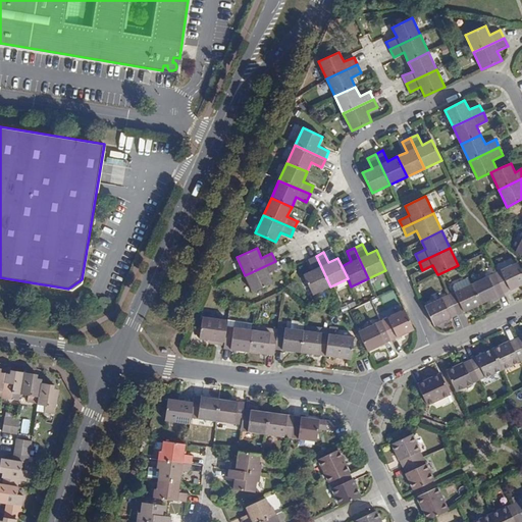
[(313,295),(330,286),(316,256),(308,260),(313,270),(304,274),(313,295)]
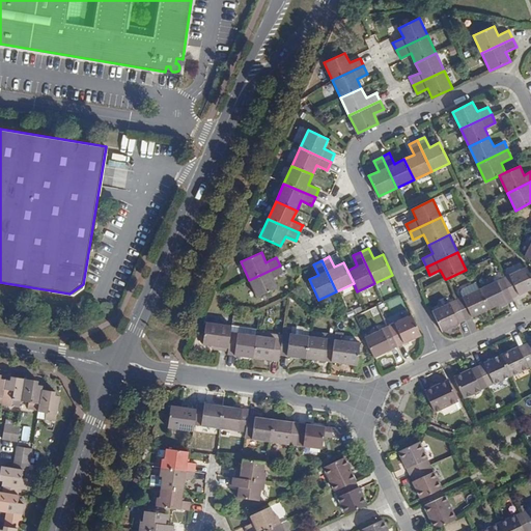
[(280,266),(249,280),(257,298),(277,288),(273,278),(283,273),(280,266)]
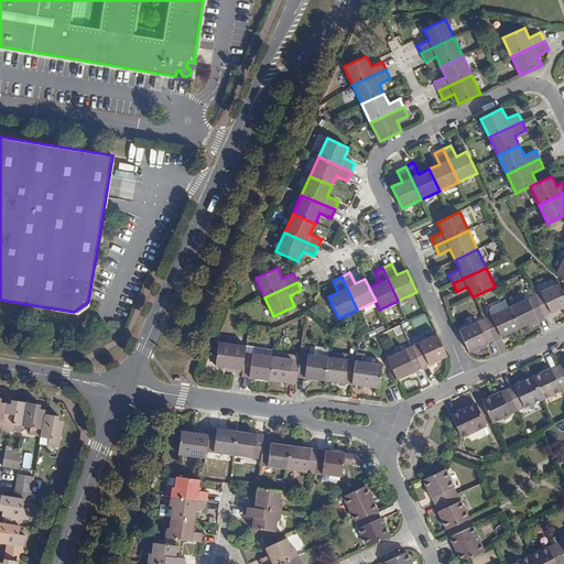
[(534,295),(544,317),(563,307),(563,294),(559,283),(534,295)]
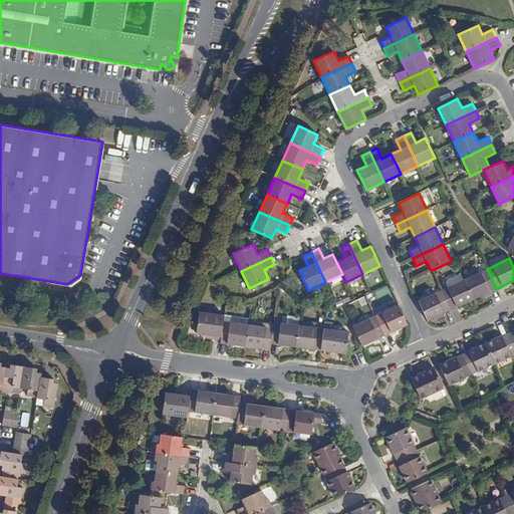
[(464,279),(473,299),(496,289),(487,269),(464,279)]
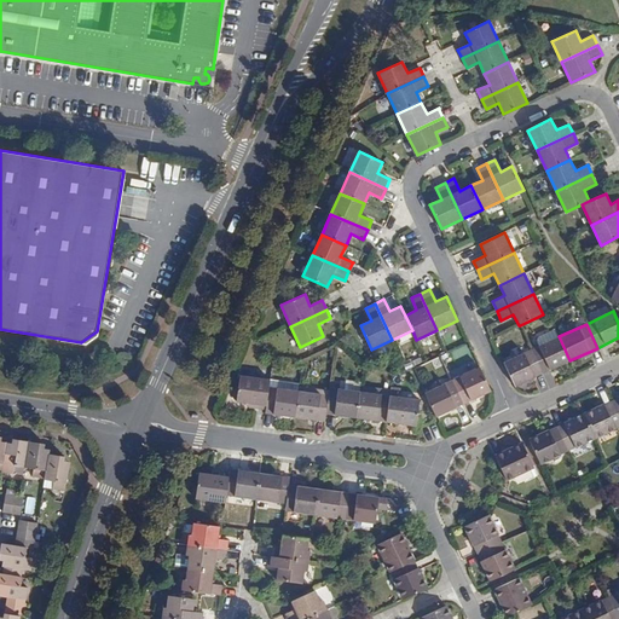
[(532,350),(543,374),(570,360),(559,336),(532,350)]
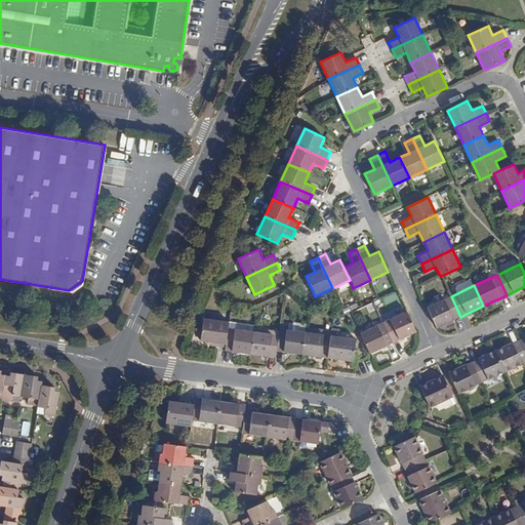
[(428,308),(437,327),(438,327),(451,321),(452,320),(460,317),(451,296),(428,308)]
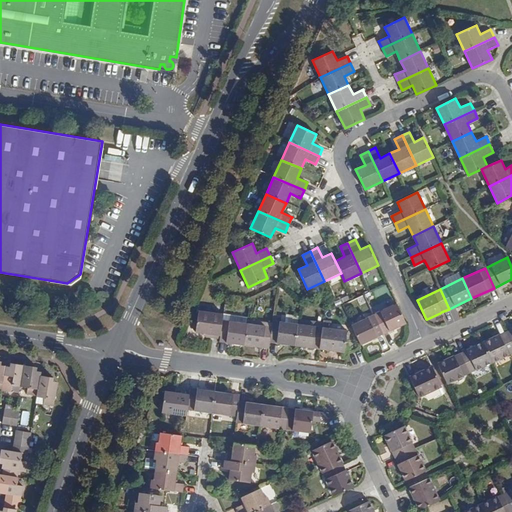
[(383,334),(406,323),(397,304),(374,314),(383,334)]
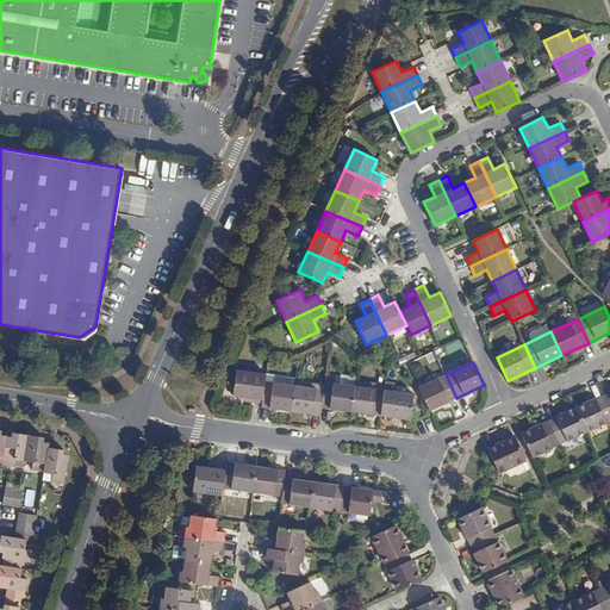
[(244,397),(263,399),(265,383),(266,375),(236,372),(234,394),(244,397)]
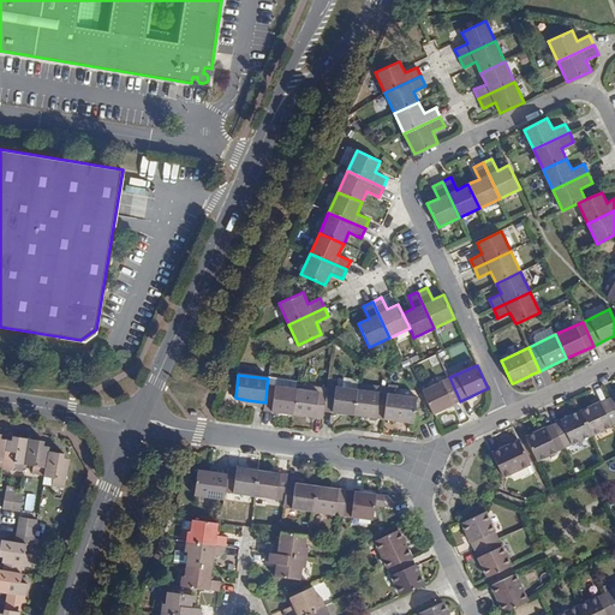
[(422,390),(434,415),(460,401),(449,377),(422,390)]
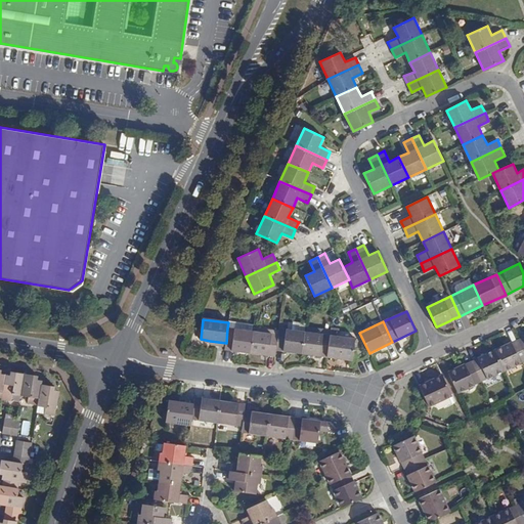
[(225,347),(225,350),(250,353),(253,332),(227,329),(226,343),(225,347)]
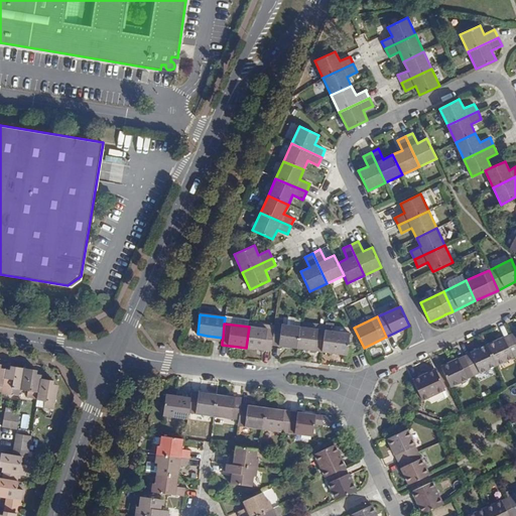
[(249,327),(246,348),(270,351),(271,351),(272,345),(274,327),(250,324),(249,327)]
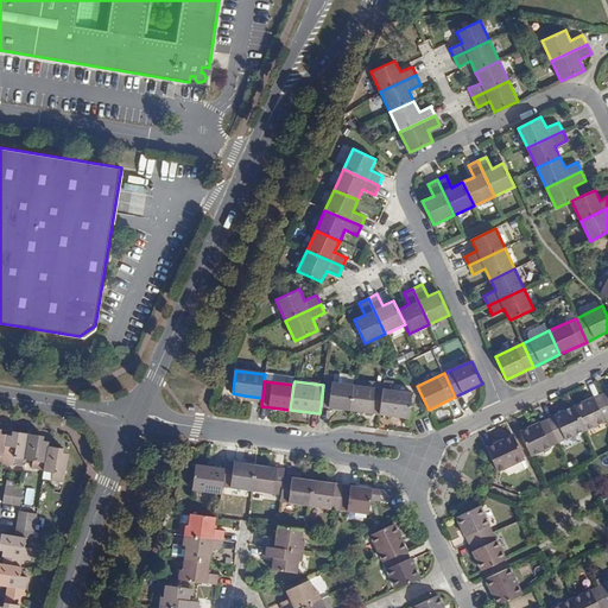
[(322,406),(350,410),(354,385),(324,381),(323,385),(321,406),(322,406)]
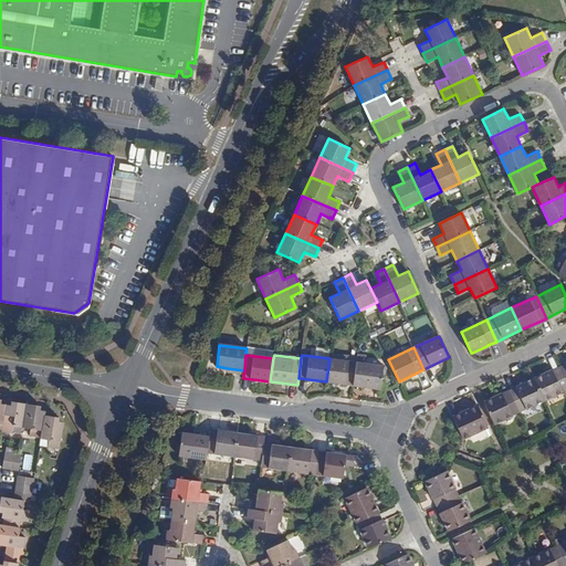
[(329,358),(326,381),(354,386),(356,363),(329,358)]
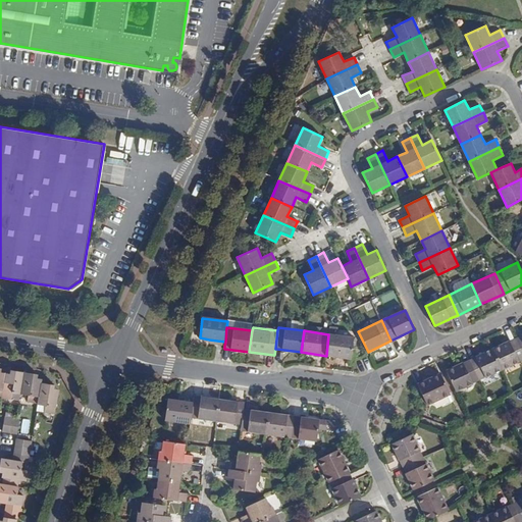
[(328,334),(326,356),(351,359),(354,337),(328,334)]
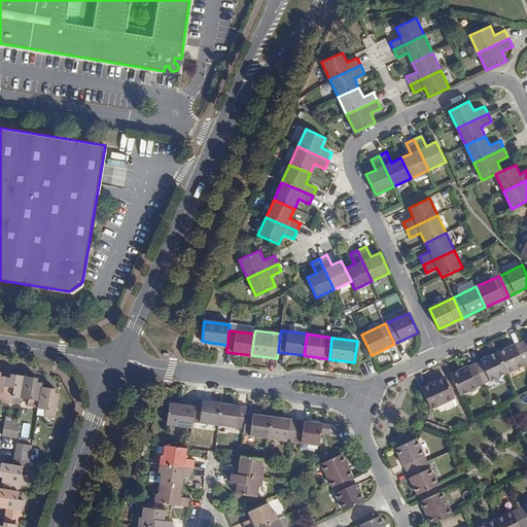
[(497,353),(506,373),(526,362),(526,355),(521,342),(497,353)]
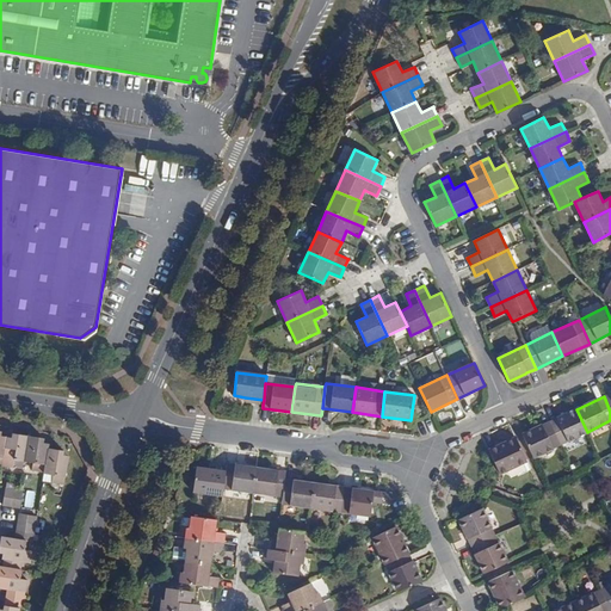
[(549,421),(561,445),(587,432),(576,409),(549,421)]
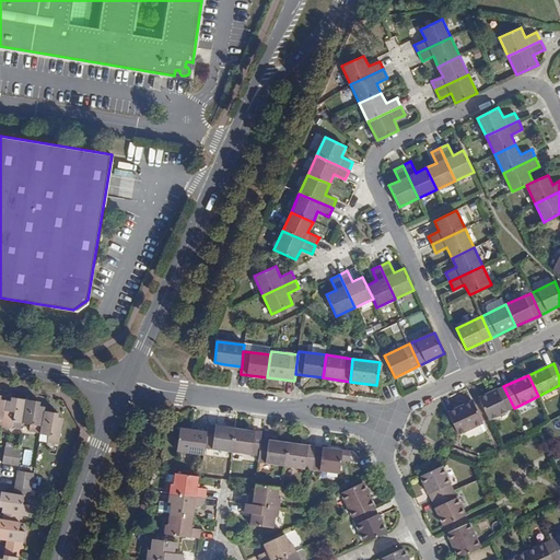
[(479,398),(489,419),(514,408),(503,386),(479,398)]
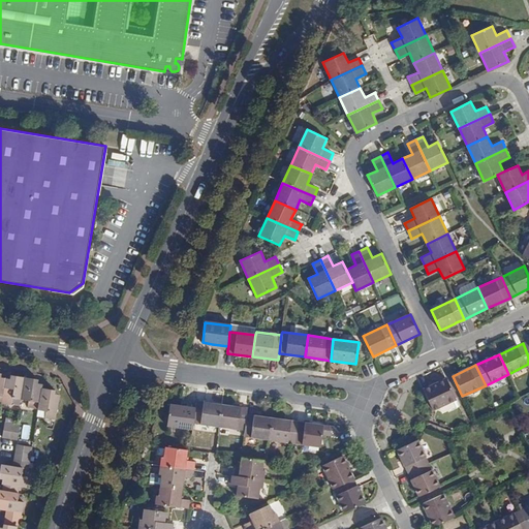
[(21,399),(25,377),(11,375),(10,379),(5,378),(1,403),(12,404),(13,398),(21,399)]
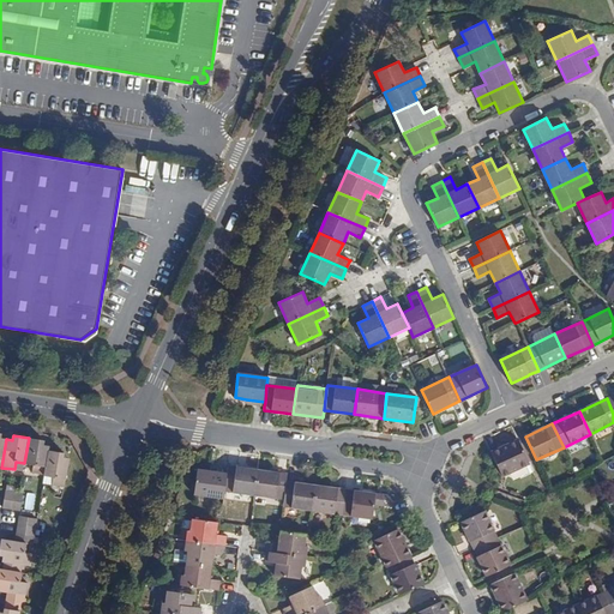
[(48,450),(49,446),(43,445),(44,440),(29,438),(24,463),(34,464),(32,473),(44,475),(48,450)]
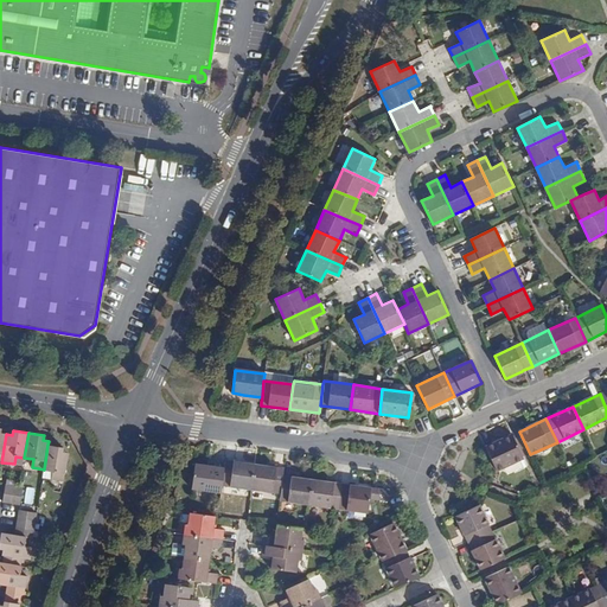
[(524,458),(512,434),(485,447),(497,471),(524,458)]
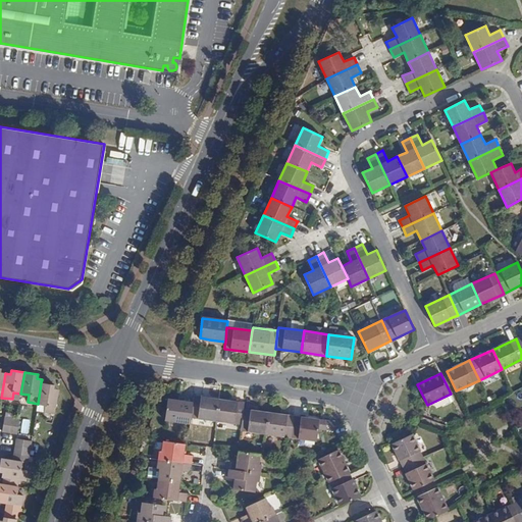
[(38,404),(46,406),(45,412),(54,413),(58,389),(54,388),(54,384),(41,382),(38,404)]
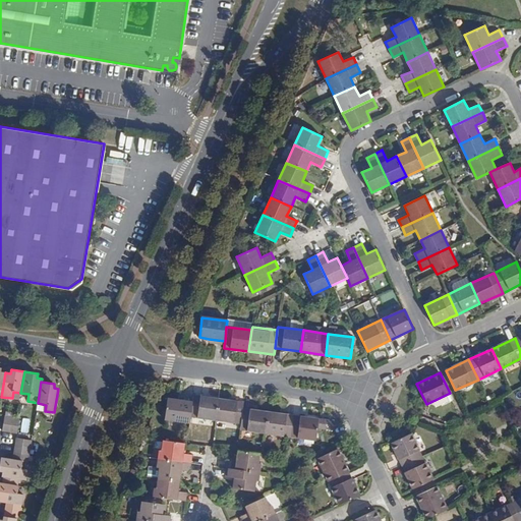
[(216,419),(219,399),(193,395),(192,401),(190,416),(216,419)]
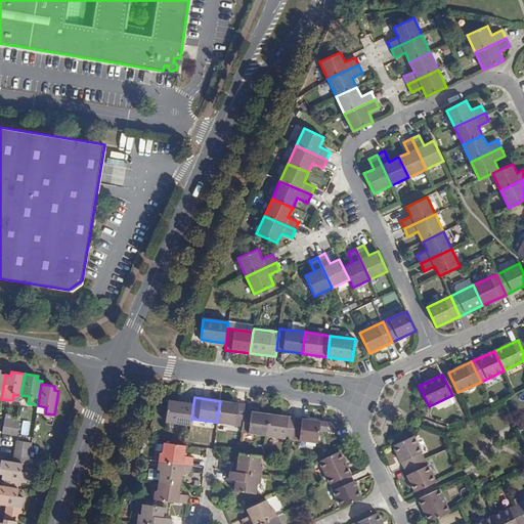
[(191,425),(191,419),(193,403),(169,400),(166,422),(191,425)]
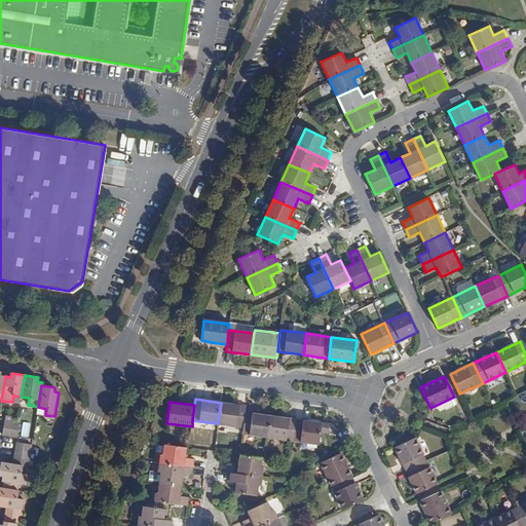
[(243,427),(246,412),(247,406),(221,403),(218,423),(243,427)]
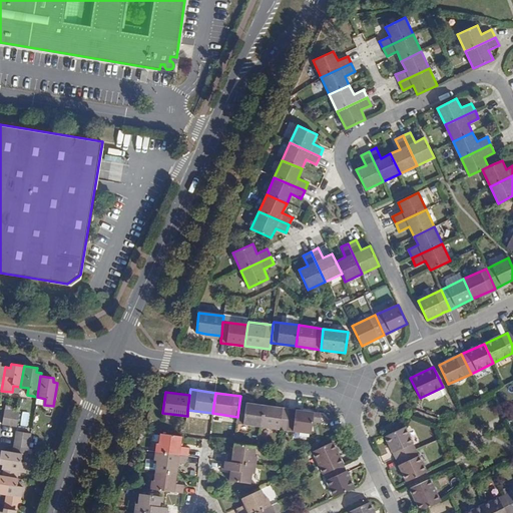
[(236,424),(262,427),(265,406),(239,402),(237,417),(236,424)]
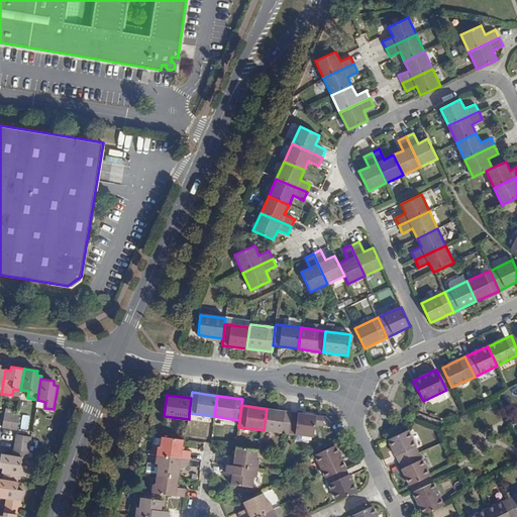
[(264,430),(289,433),(291,412),(267,409),(264,430)]
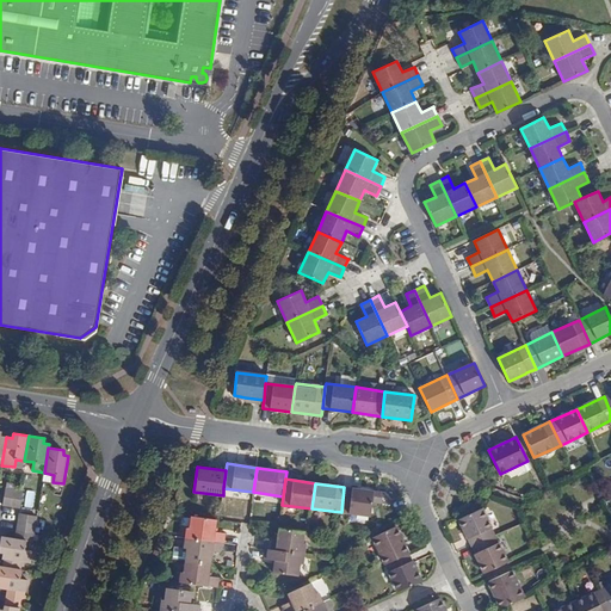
[(2,505),(12,506),(14,488),(6,487),(2,505)]
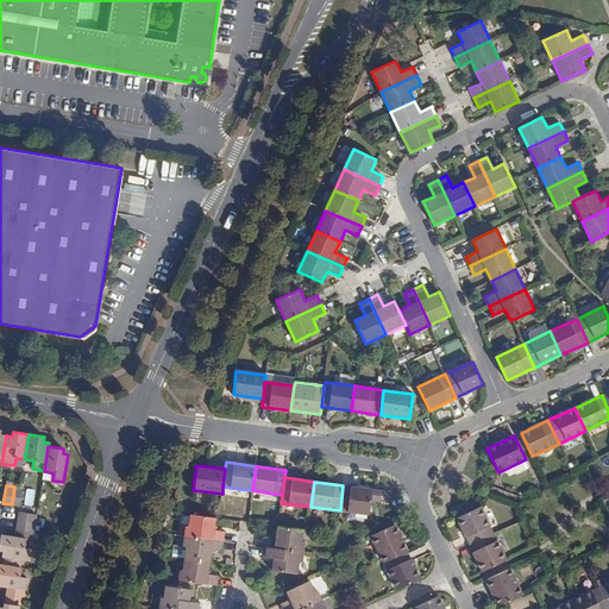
[(340,510),(369,515),(371,500),(372,490),(343,485),(340,510)]
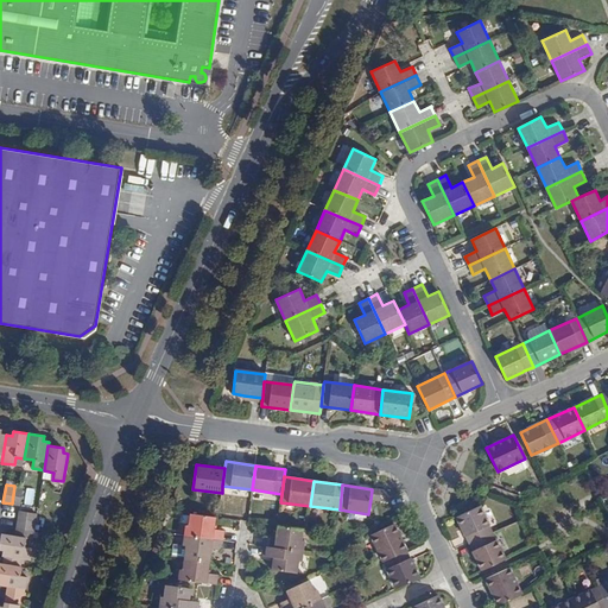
[(12,504),(20,505),(23,488),(19,487),(14,486),(12,504)]
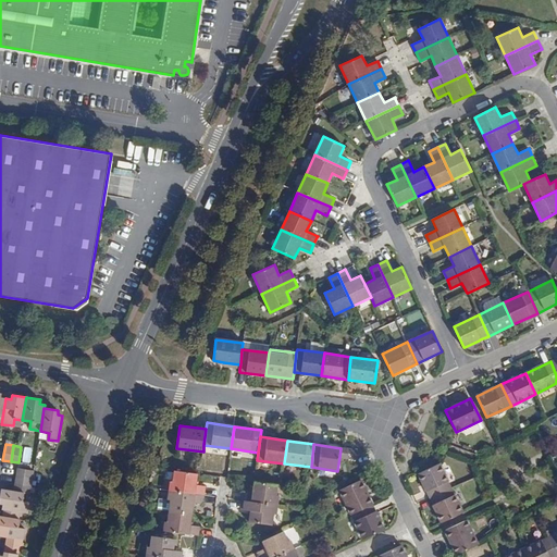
[(341,448),(339,457),(357,460),(358,450),(341,448)]
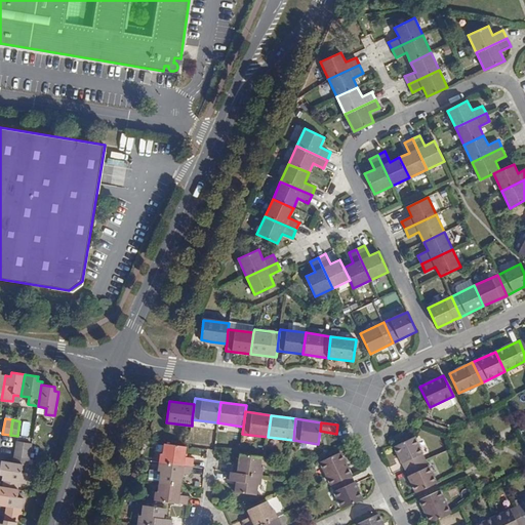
[(414,437),(394,446),(395,447),(402,463),(405,469),(405,470),(426,460),(414,437)]
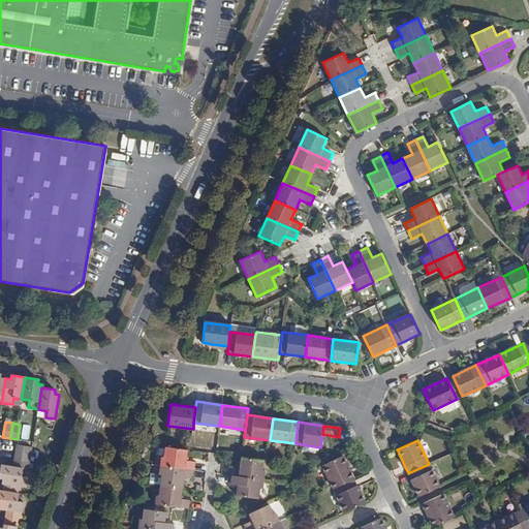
[(16,453),(31,455),(32,447),(18,444),(16,453)]
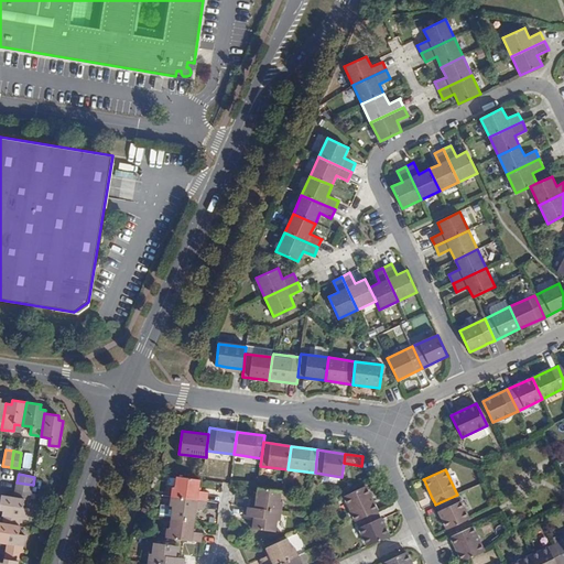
[(201,479),(176,477),(175,488),(172,487),(171,497),(207,501),(208,492),(198,491),(201,479)]
